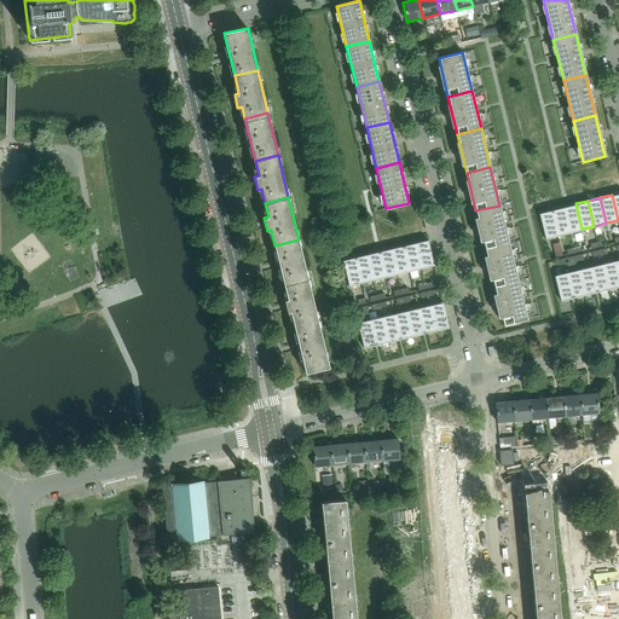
[(576,203),(563,207),(570,231),(582,229),(576,203)]
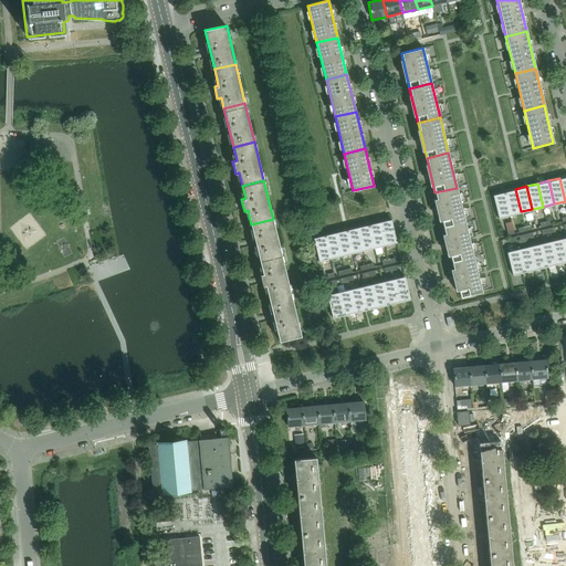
[(464,222),(457,188),(435,192),(443,228),(464,222)]
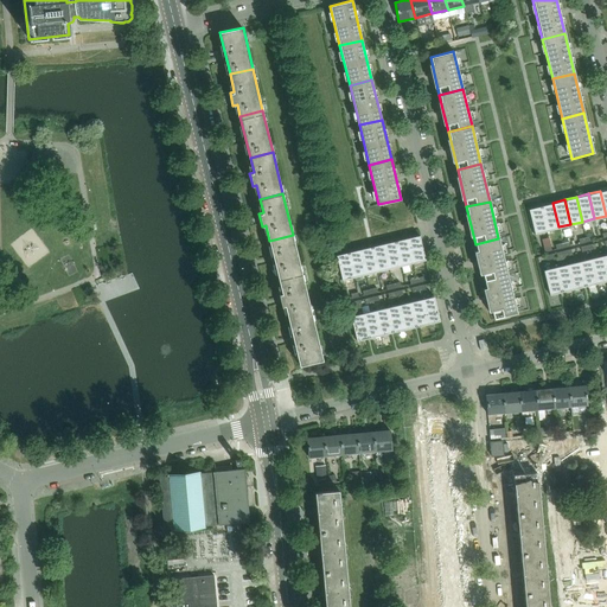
[(553,203),(541,205),(547,230),(558,227),(553,203)]
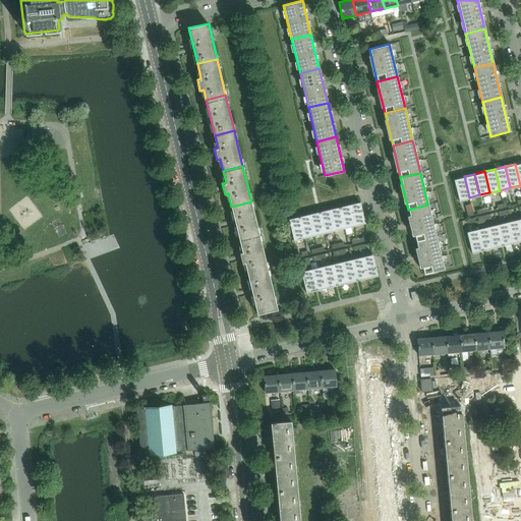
[(464,176),(454,179),(459,199),(469,197),(464,176)]
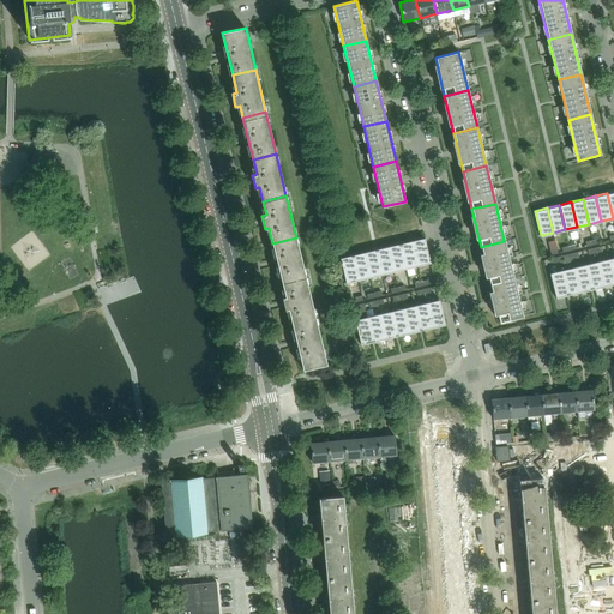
[(306,280),(296,238),(272,244),(283,286),(306,280)]
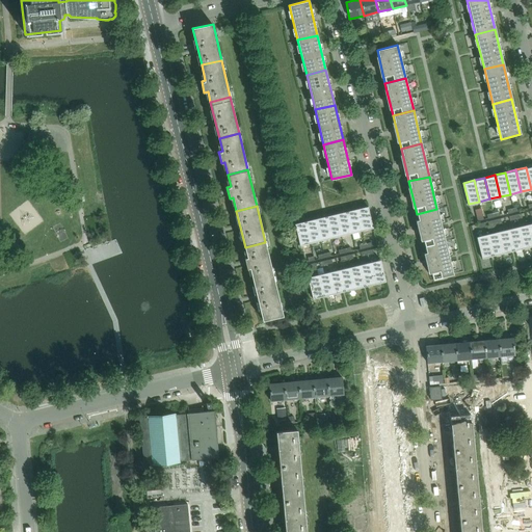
[(367,207),(355,209),(361,231),(372,229),(367,207)]
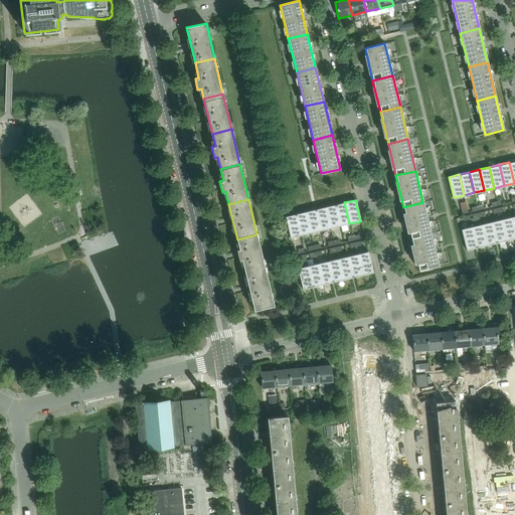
[(344,202),(334,205),(339,226),(349,223),(344,202)]
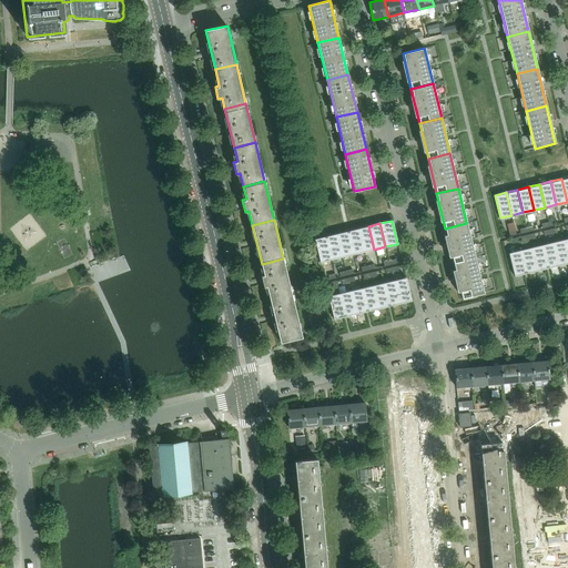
[(445,229),(453,263),(475,259),(466,223),(445,229)]
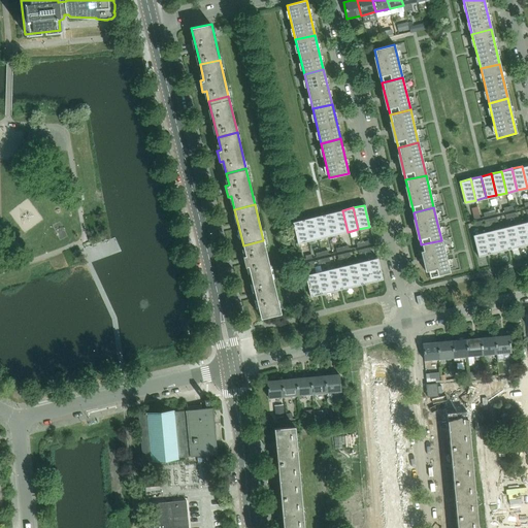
[(342,210),(333,212),(337,234),(348,232),(342,210)]
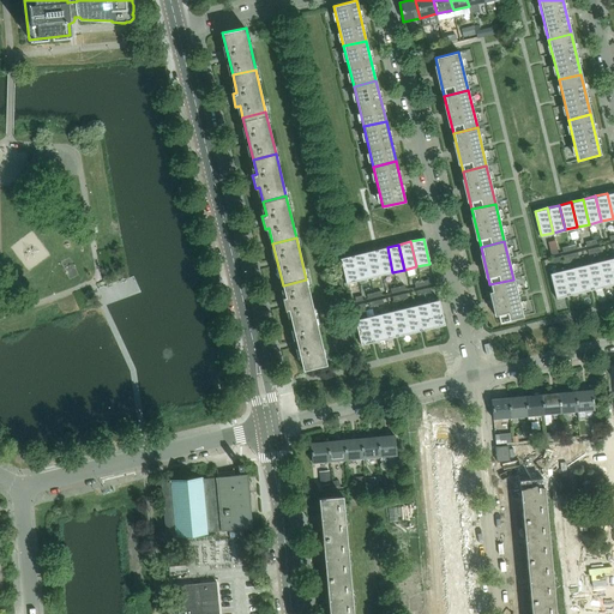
[(387,247),(375,251),(381,276),(392,272),(387,247)]
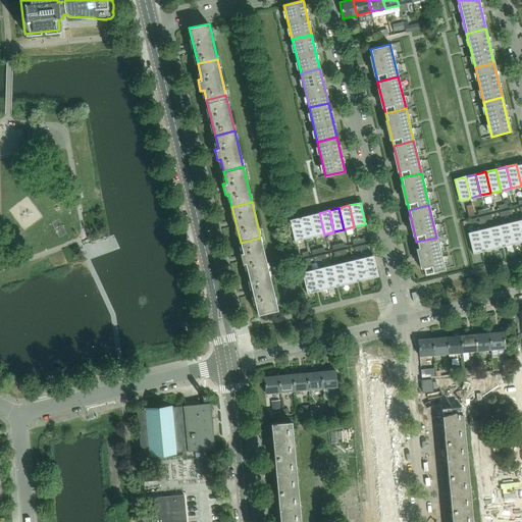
[(319,213),(309,215),(314,237),(324,235),(319,213)]
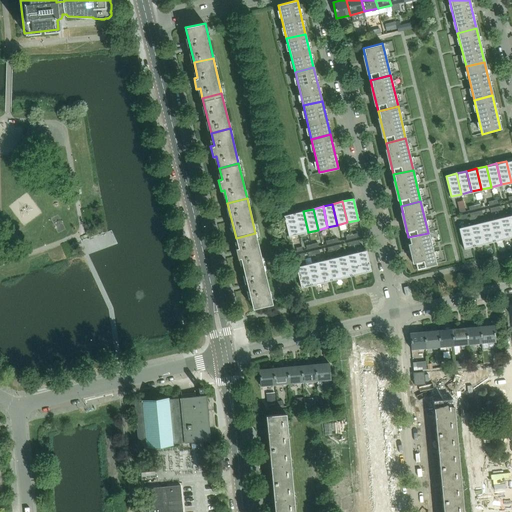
[(303,211),(293,214),(298,235),(308,232),(303,211)]
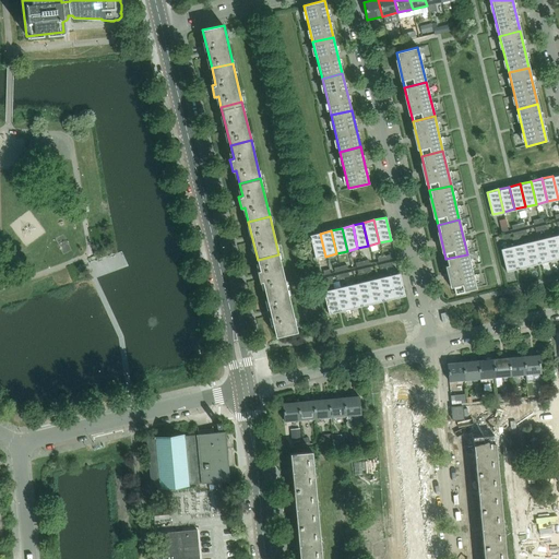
[(325,257),(320,234),(308,236),(313,259),(325,257)]
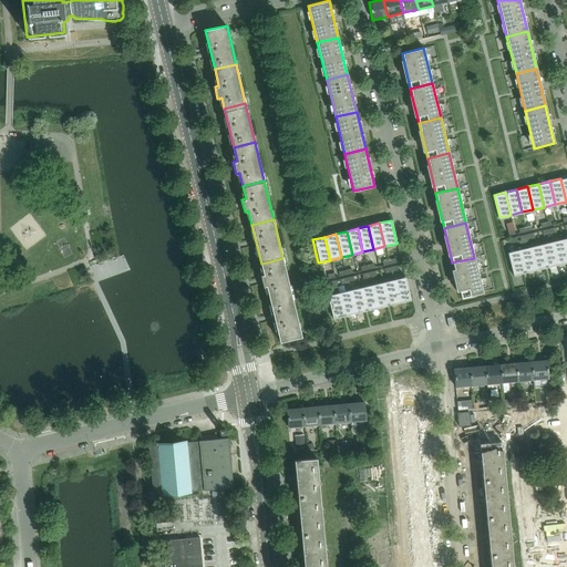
[(566,256),(563,239),(552,243),(557,265),(566,263),(566,256)]
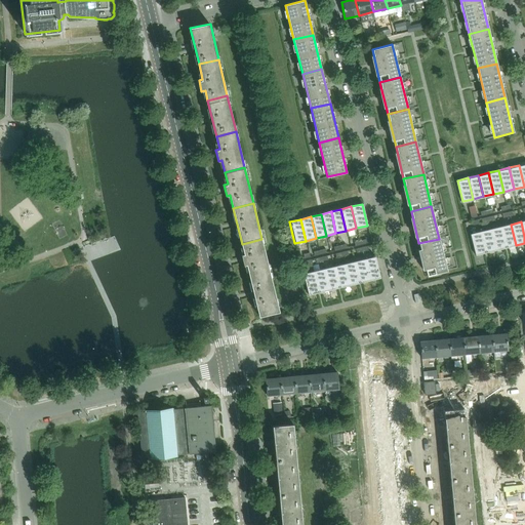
[(511,225),(501,227),(506,248),(516,245),(511,225)]
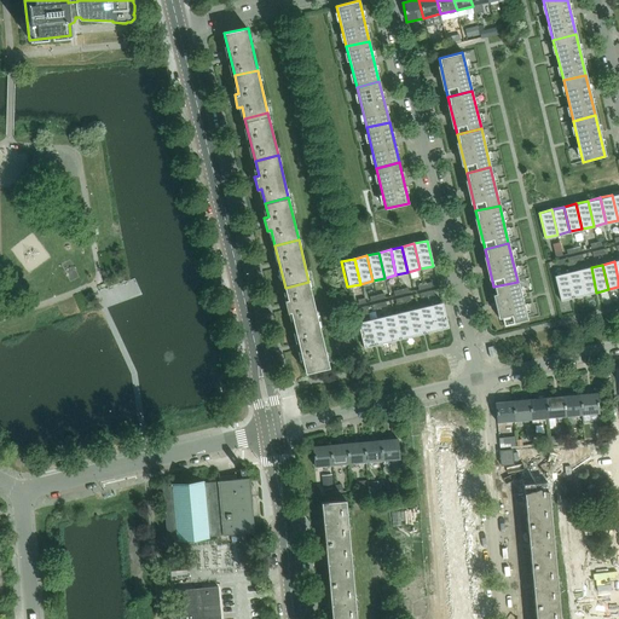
[(591,267),(579,270),(585,295),(596,293),(591,267)]
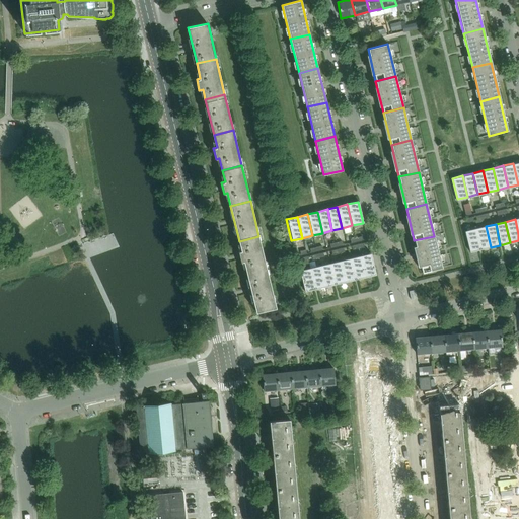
[(486,226),(475,229),(480,250),(491,247),(486,226)]
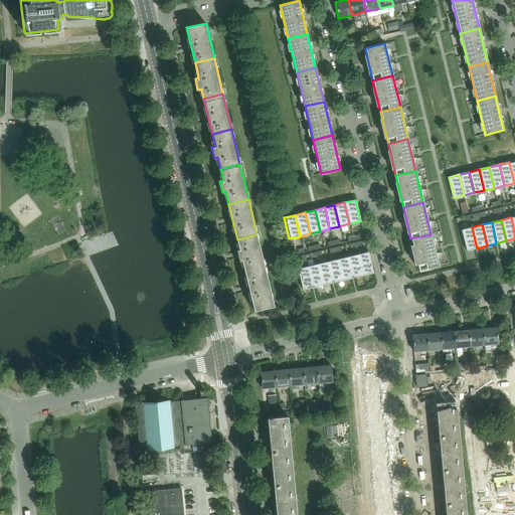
[(472,227),(461,230),(466,250),(477,248),(472,227)]
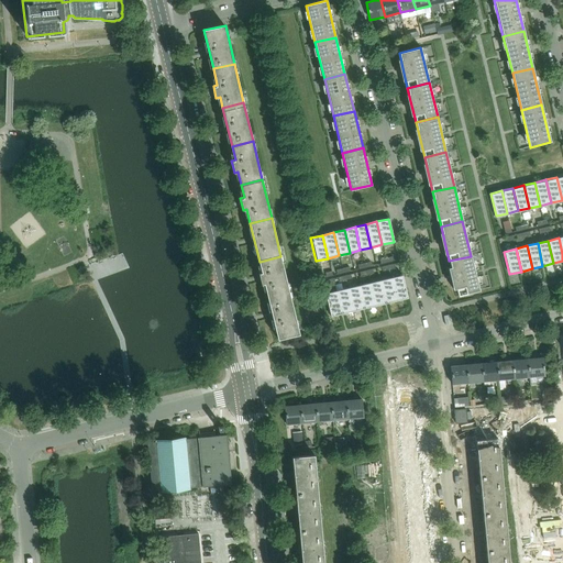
[(265,284),(269,300),(290,296),(280,256),(260,262),(262,272),(258,273),(261,285),(265,284)]
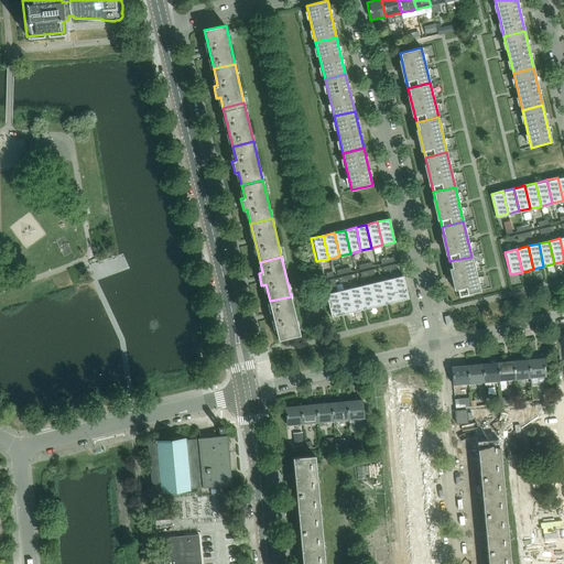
[(449,261),(458,296),(480,291),(472,257),(449,261)]
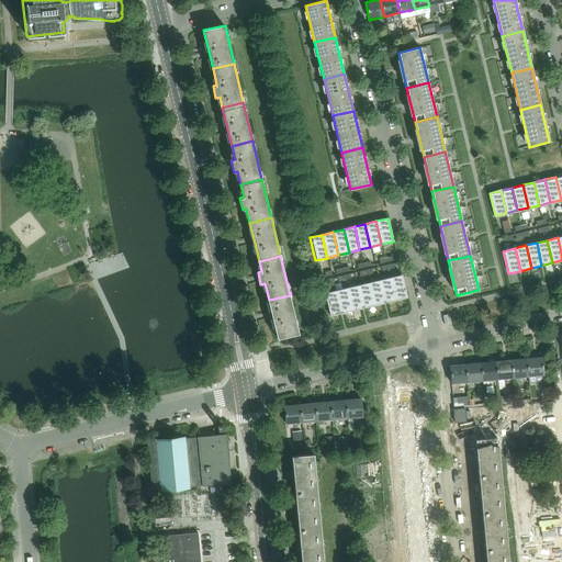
[(401,276),(390,279),(394,301),(406,299),(401,276)]
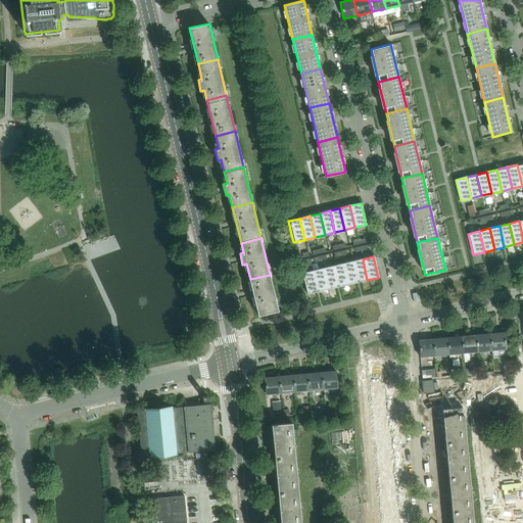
[(363,259),(352,262),(358,283),(367,280),(363,259)]
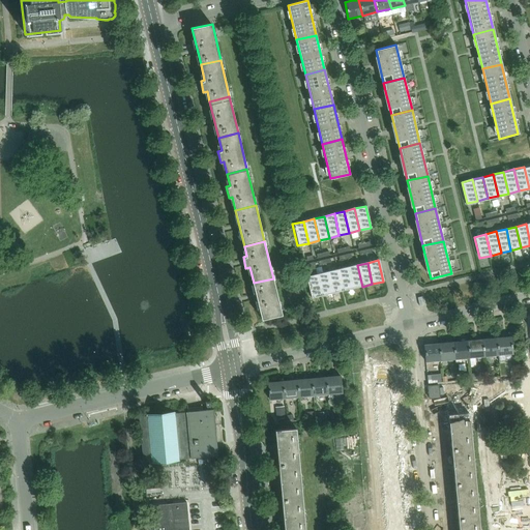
[(357,265),(347,268),(352,289),(362,287),(357,265)]
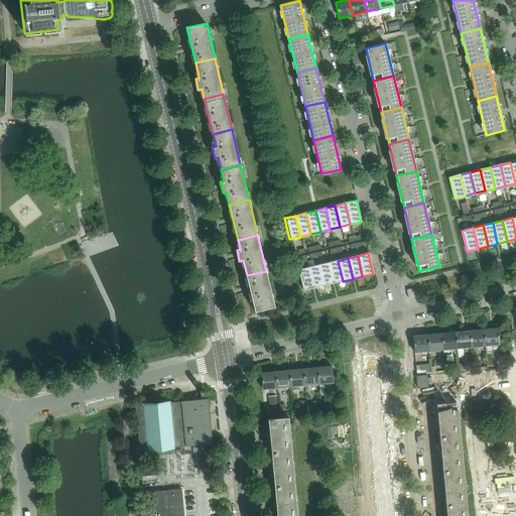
[(338,261),(328,263),(333,284),(343,281),(338,261)]
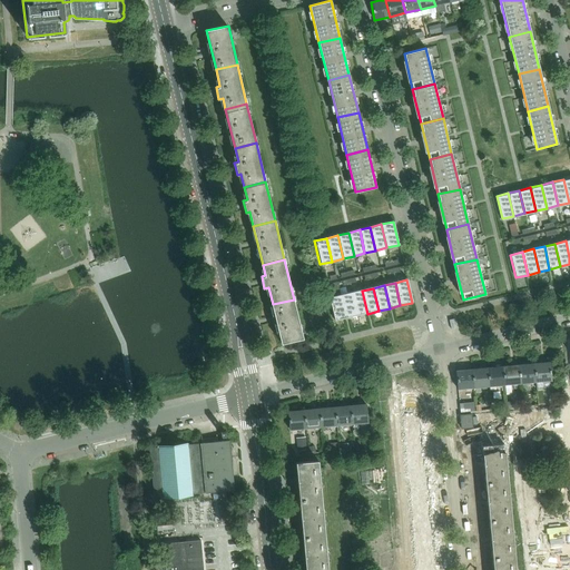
[(362,291),(351,293),(356,316),(367,314),(362,291)]
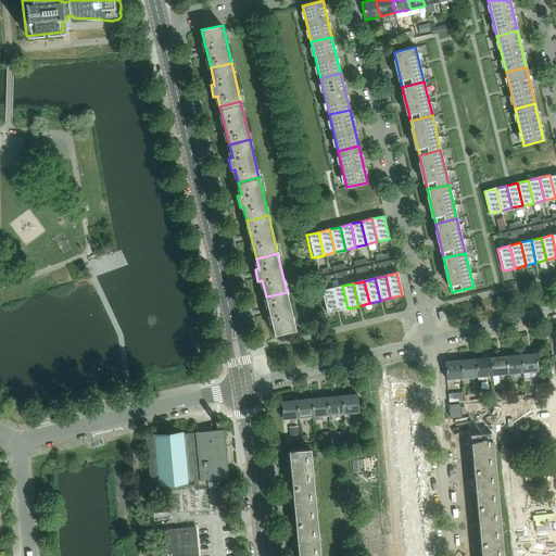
[(342,286),(331,289),(337,312),(348,308),(342,286)]
